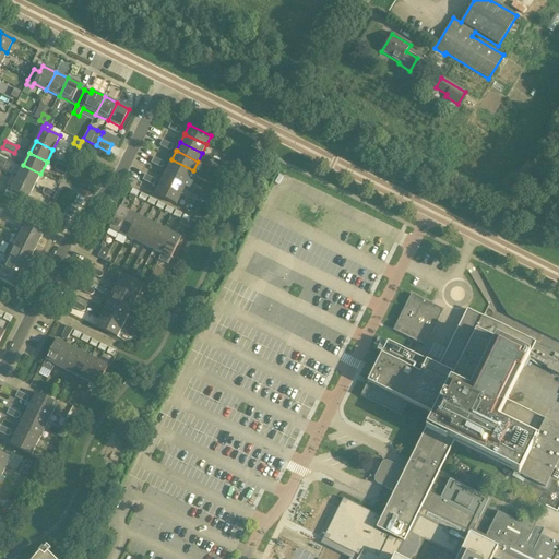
[(193,170),(171,159),(167,168),(168,168),(189,179),(193,170)]
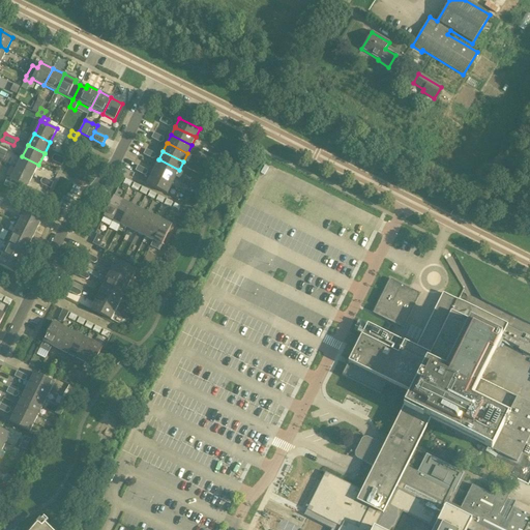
[(38,165),(22,156),(16,168),(32,176),(38,165)]
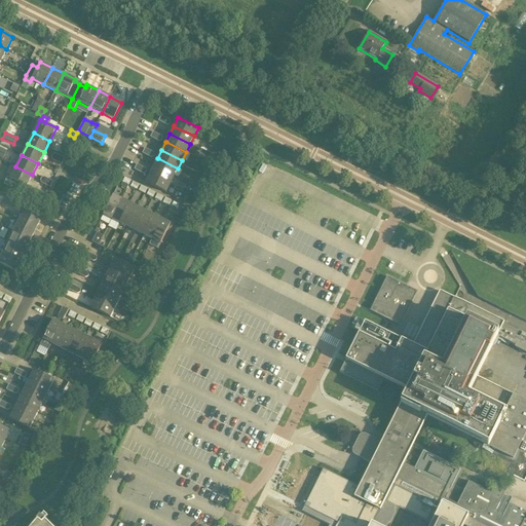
[(178,168),(158,158),(157,158),(153,166),(174,176),(178,168)]
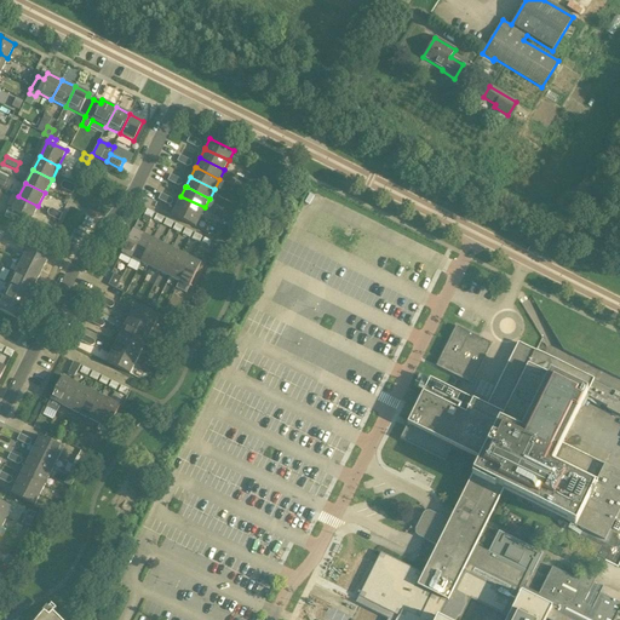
[(38,206),(18,196),(12,210),(9,207),(5,216),(19,224),(23,216),(30,219),(38,206)]
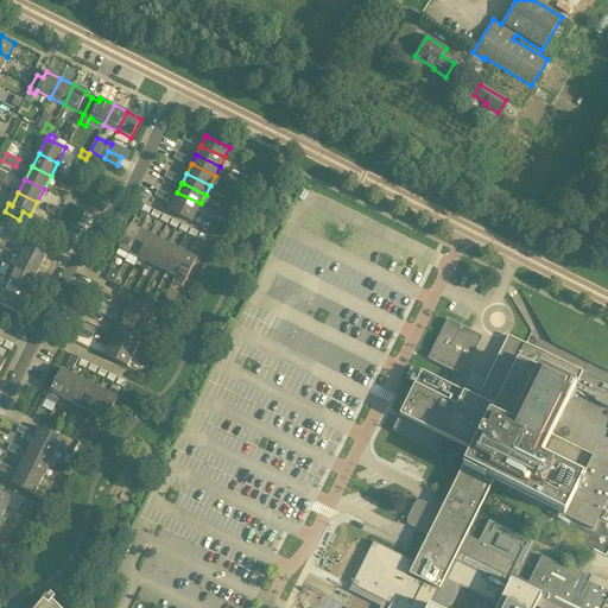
[(172,201),(173,202),(196,213),(201,203),(177,192),(172,201)]
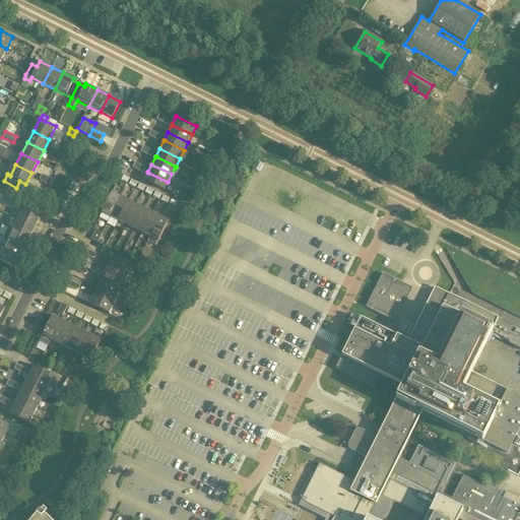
[(143,181),(164,190),(168,182),(148,173),(147,172),(143,181)]
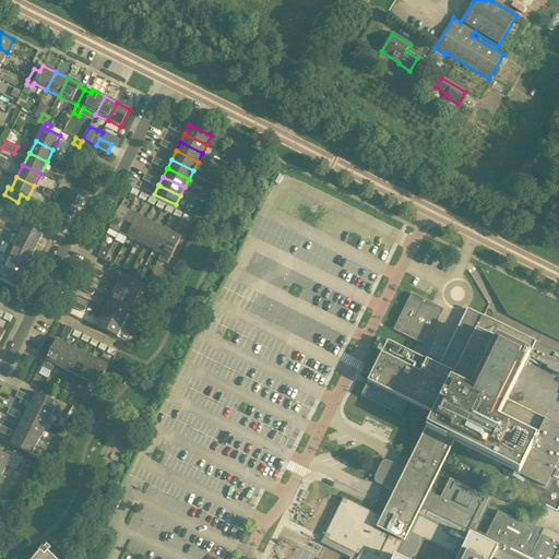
[(139,192),(132,189),(129,198),(134,200),(137,197),(139,192)]
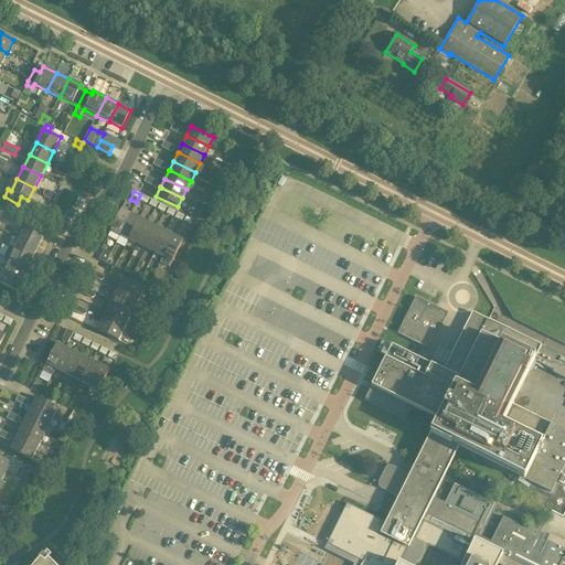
[(121,209),(110,231),(119,235),(130,214),(121,209)]
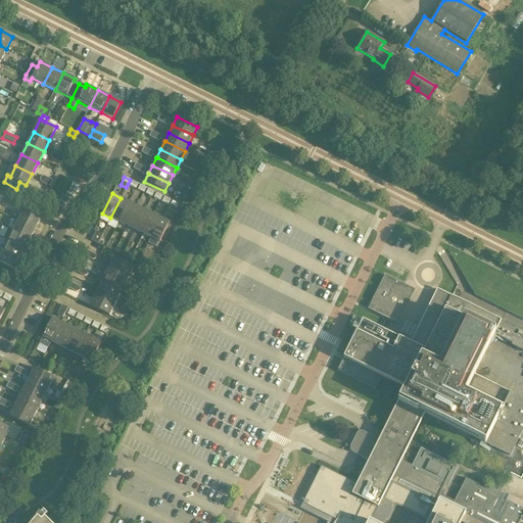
[(121,198),(110,218),(119,222),(129,201),(121,198)]
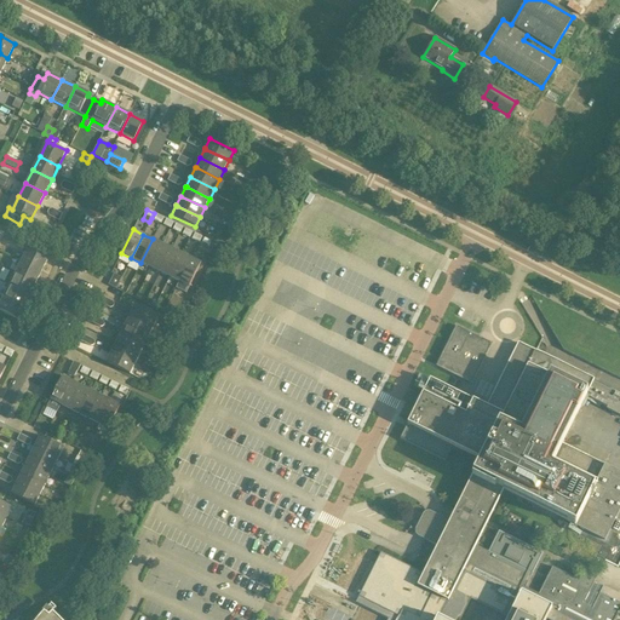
[(150,268),(162,244),(153,239),(141,263),(150,268)]
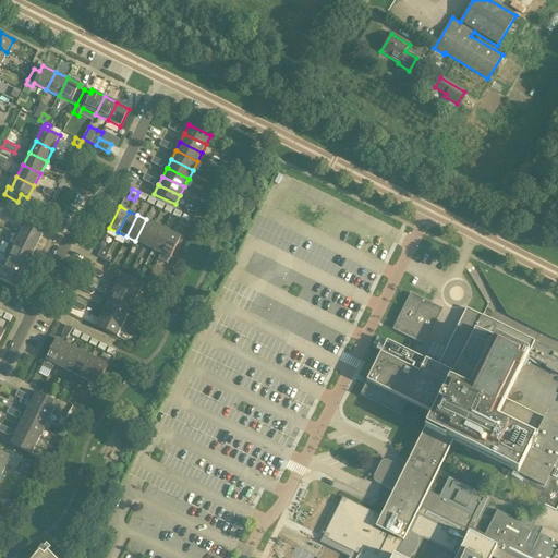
[(144,245),(155,223),(146,219),(135,241),(144,245)]
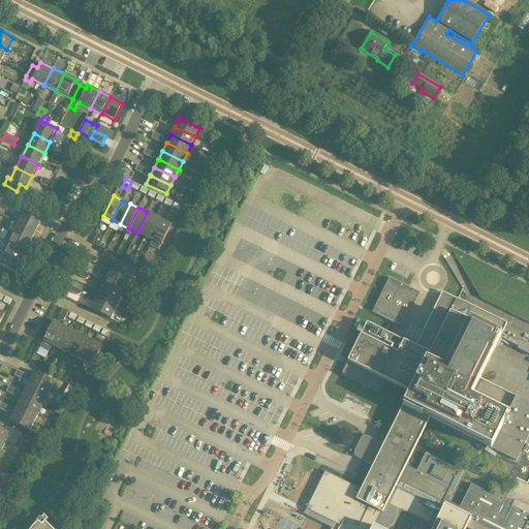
[(21,217),(18,223),(34,232),(39,221),(23,213),(20,212),(18,215),(21,217)]
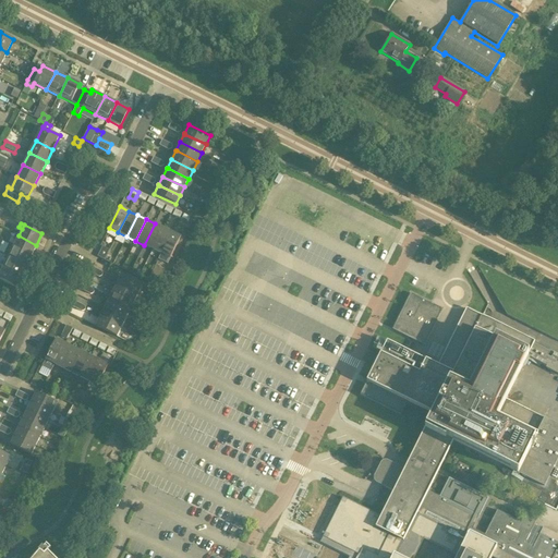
[(153,250),(162,228),(155,223),(144,245),(153,250)]
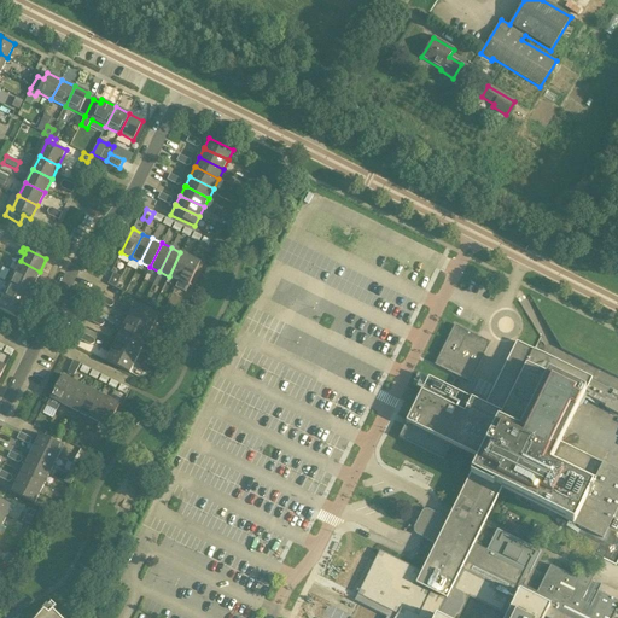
[(178,281),(190,257),(180,252),(169,277),(178,281)]
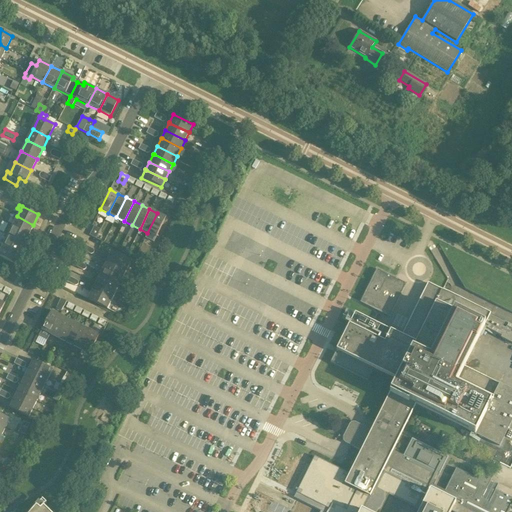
[(166,217),(157,213),(147,233),(145,238),(153,242),(156,237),(166,217)]
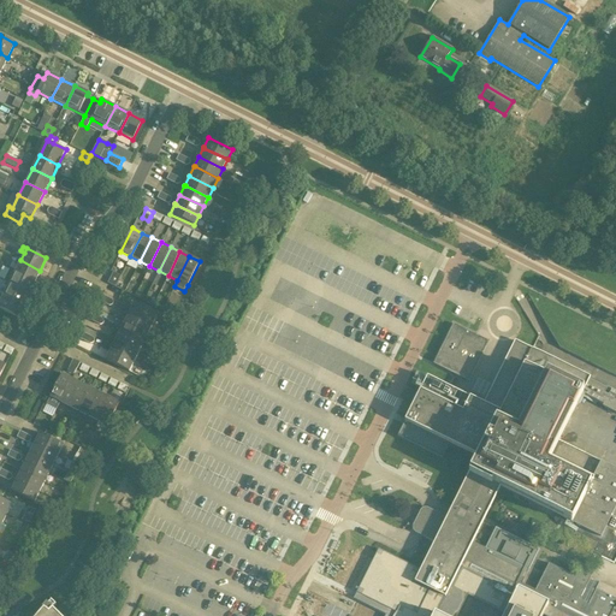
[(18,265),(15,272),(34,282),(40,271),(21,260),(17,259),(15,262),(18,265)]
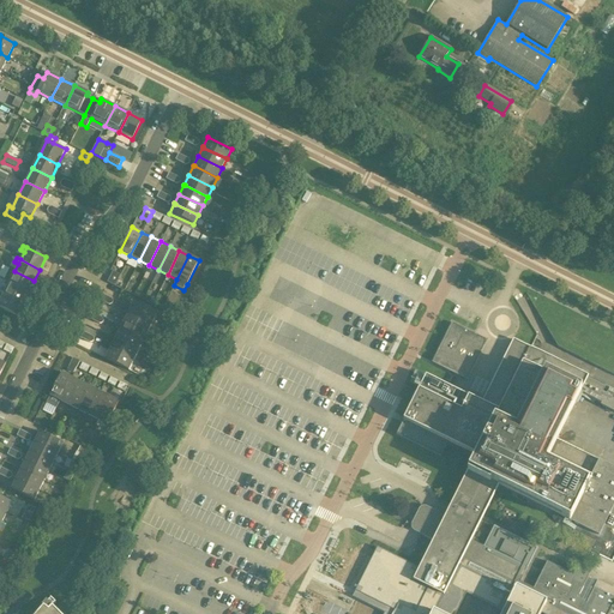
[(8,274),(5,281),(8,282),(28,293),(34,281),(14,271),(11,269),(8,274)]
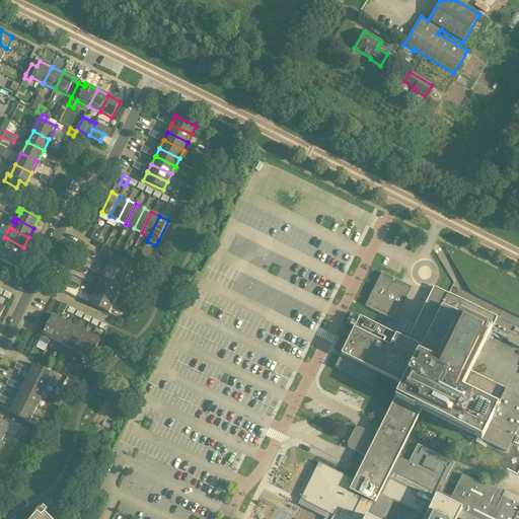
[(94,231),(90,238),(96,241),(97,239),(97,240),(100,232),(95,230),(95,231),(94,231)]
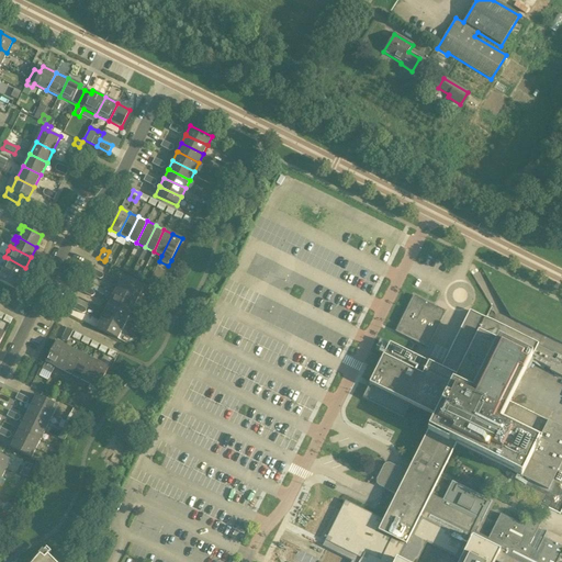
[(6,262),(2,269),(20,278),(25,268),(8,258),(4,257),(2,260),(6,262)]
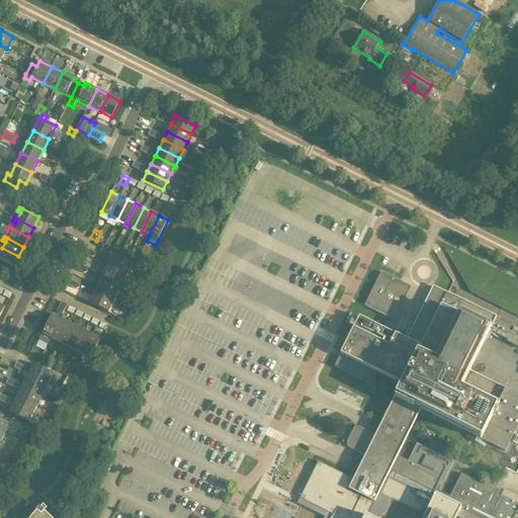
[(18,256),(2,248),(0,247),(0,251),(1,252),(0,252),(0,259),(14,266),(18,256)]
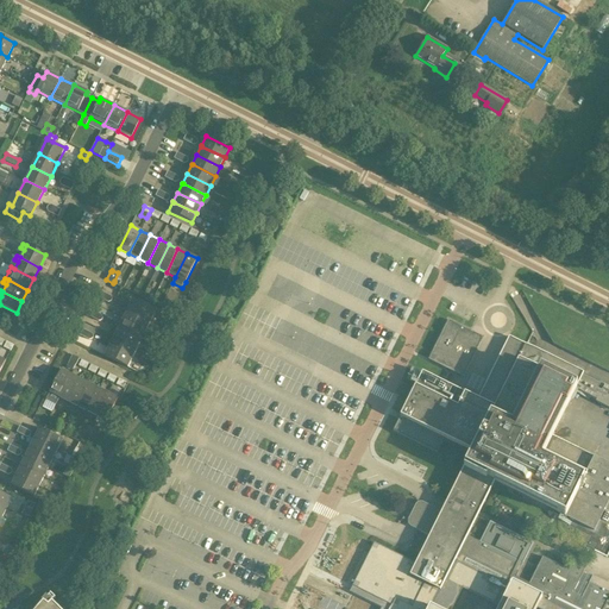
[(155,311),(132,299),(127,309),(150,320),(155,311)]
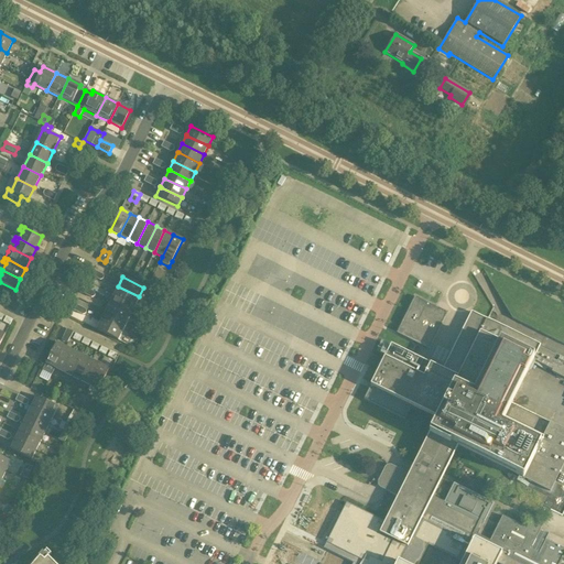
[(114,294),(134,305),(139,296),(118,286),(114,294)]
